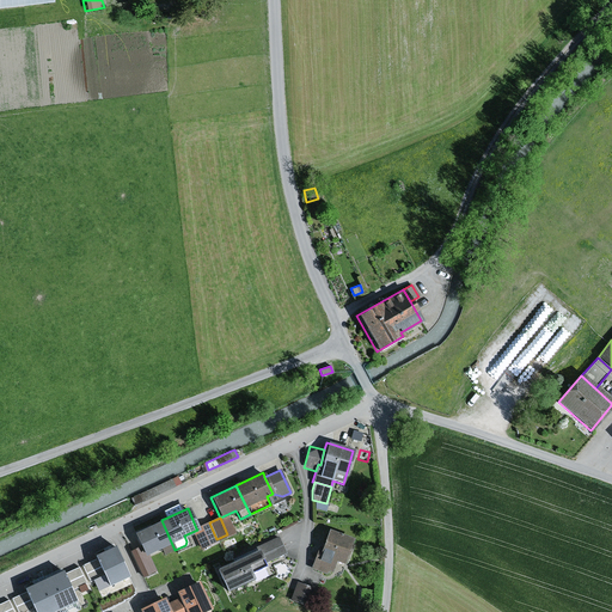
[(161,520),(133,533),(139,548),(142,556),(160,548),(164,555),(175,550),(161,520)]
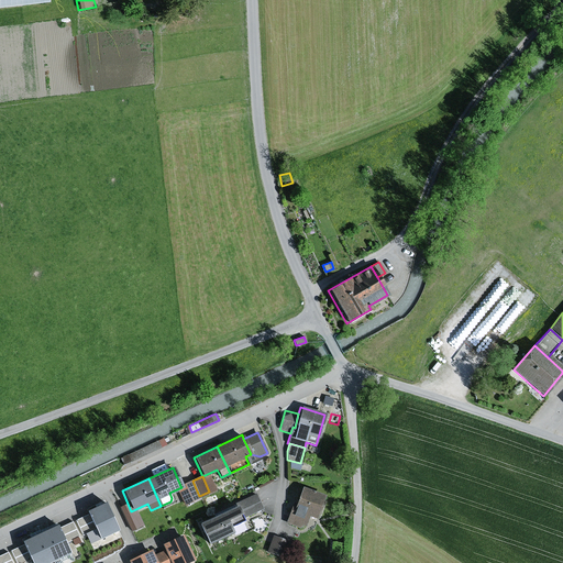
[(192,481),(180,486),(181,487),(188,501),(199,496),(192,481)]
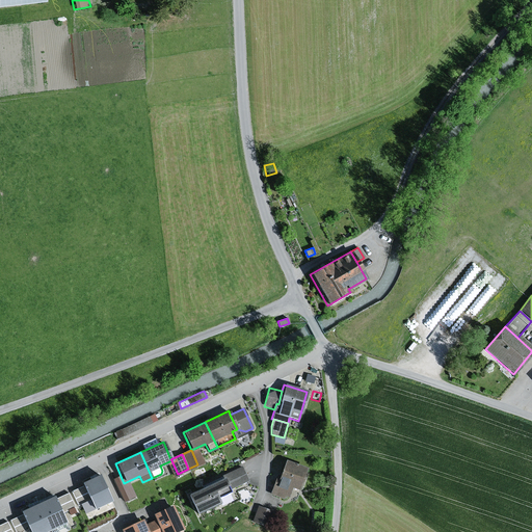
[(306,469),(285,460),(278,477),(276,476),(269,495),(284,501),(285,497),(287,497),(290,487),(297,489),(306,469)]
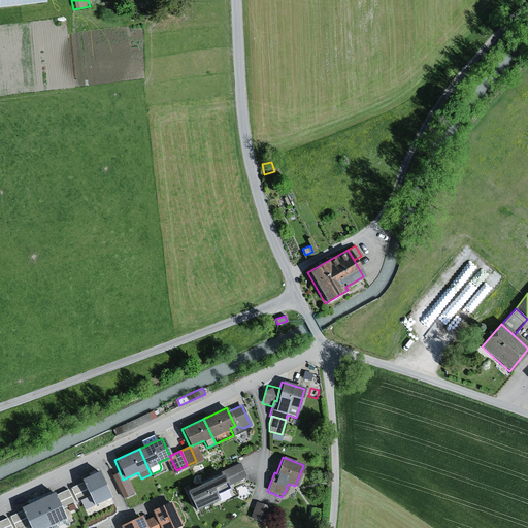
[(220,471),(221,473),(226,486),(245,477),(239,463),(220,471)]
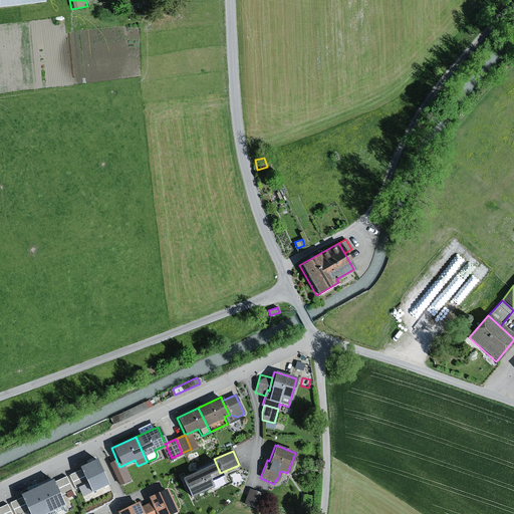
[(93,458),(77,466),(79,470),(86,484),(89,492),(105,484),(93,458)]
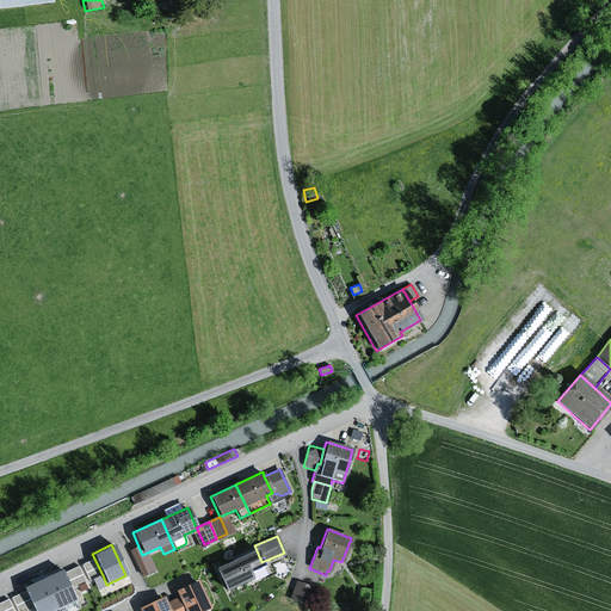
[(139,547),(129,550),(141,576),(150,572),(142,555),(139,547)]
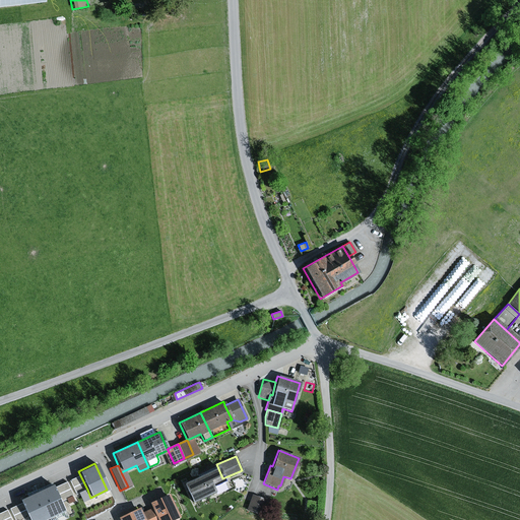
[(217,466),(181,483),(190,503),(212,492),(210,488),(224,480),(222,478),(217,466)]
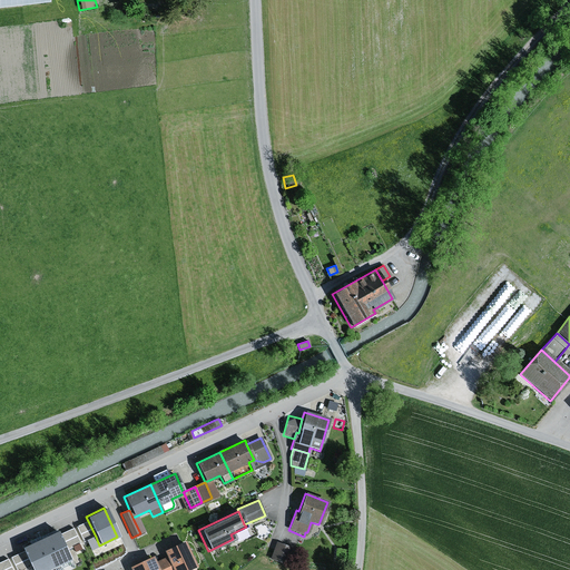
[(96,537),(88,521),(76,526),(84,542),(86,541),(96,537)]
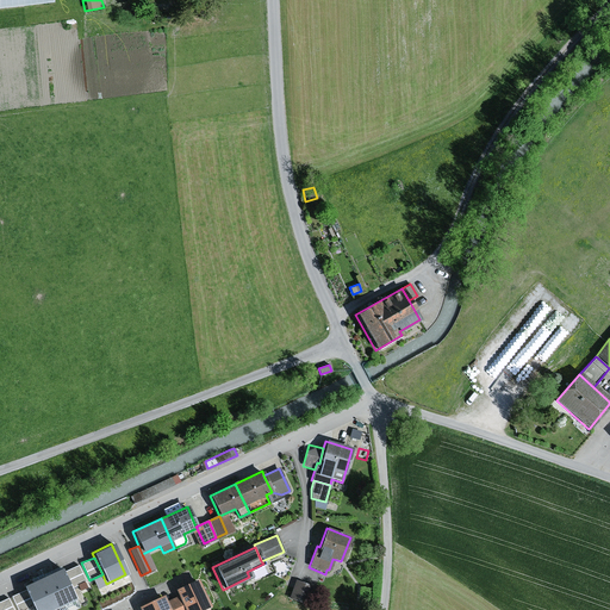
[(78,565),(63,572),(70,589),(78,585),(81,592),(88,589),(78,565)]
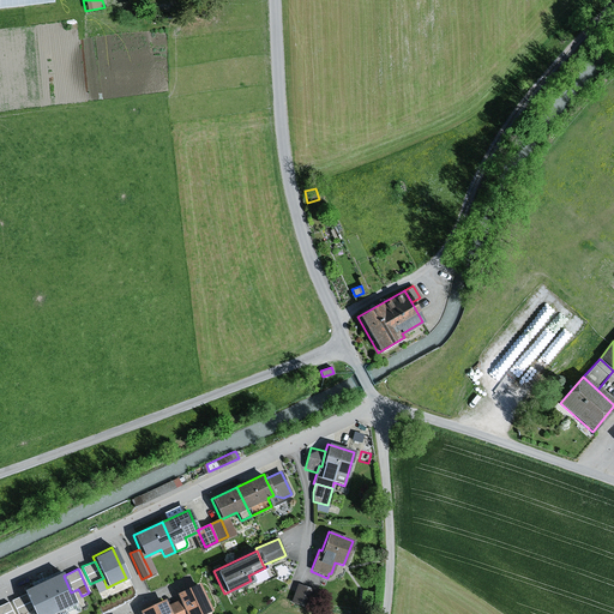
[(61,571),(42,581),(58,612),(76,602),(71,593),(64,576),(61,571)]
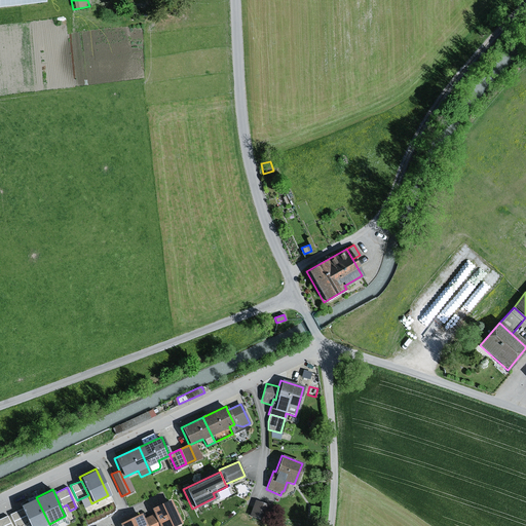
[(91,503),(88,495),(79,499),(83,506),(91,503)]
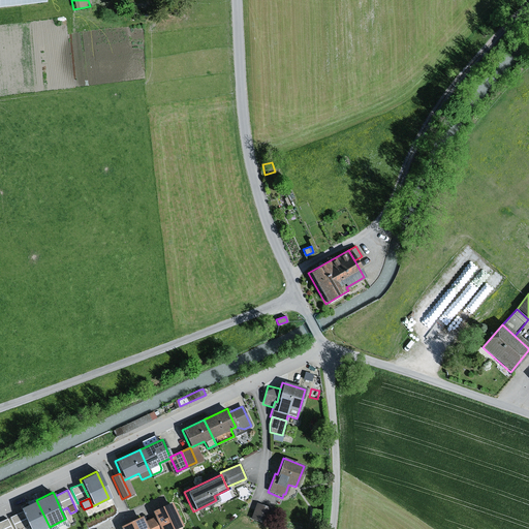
[(36,500),(20,508),(21,511),(28,526),(28,527),(29,528),(43,528),(50,527),(36,500)]
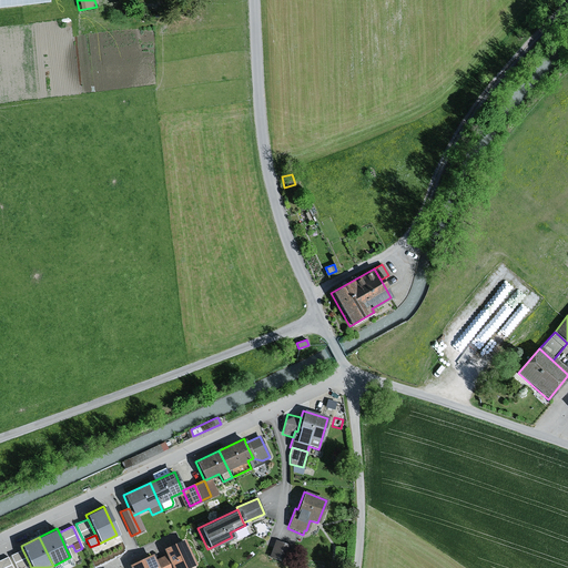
[(162,549),(164,555),(170,567),(184,567),(194,564),(183,539),(162,549)]
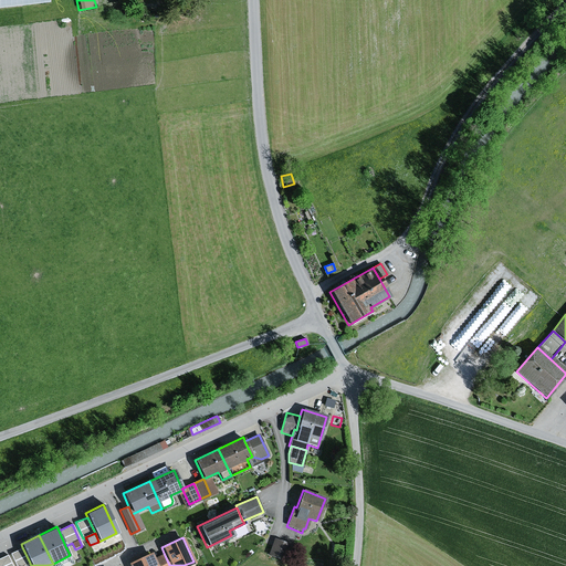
[(292,545),(274,538),(269,555),(286,561),(292,545)]
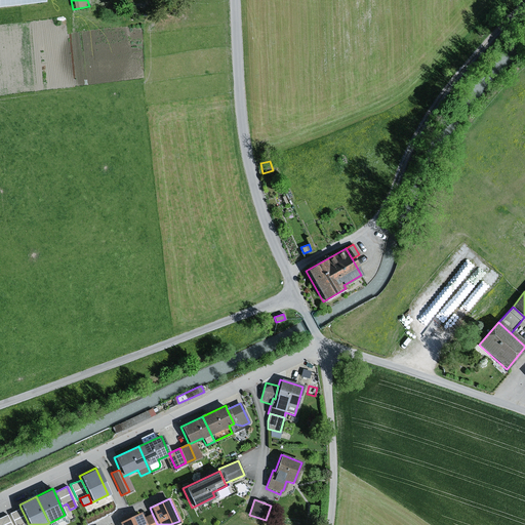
[(23,524),(28,523),(21,508),(9,513),(14,524),(23,524)]
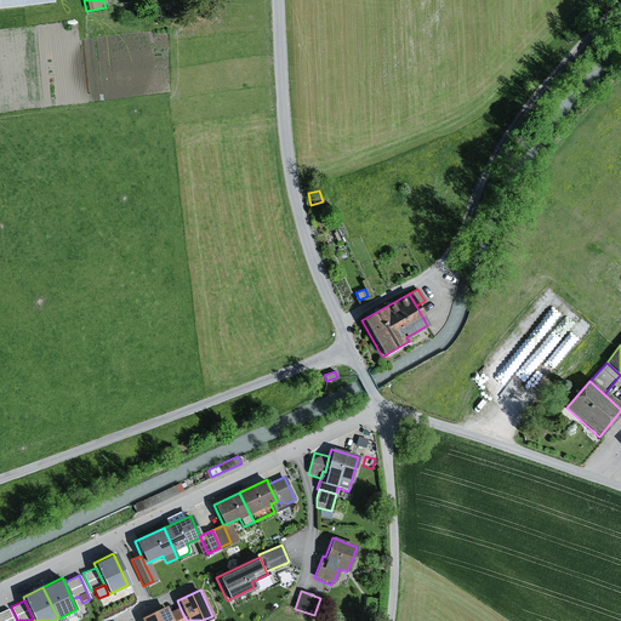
[(166,605),(140,617),(141,620),(172,620),(169,611),(166,605)]
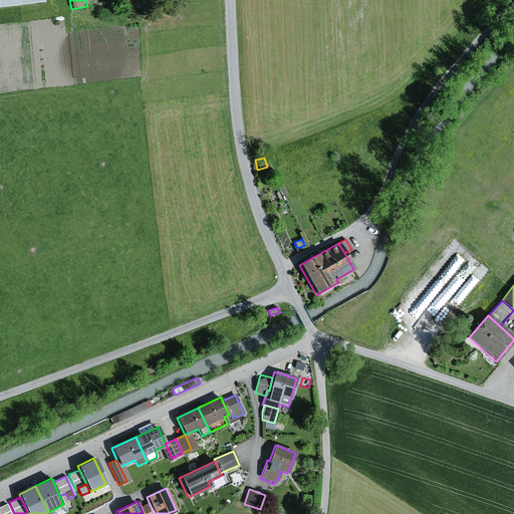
[(154,513),(149,502),(140,506),(143,513),(154,513)]
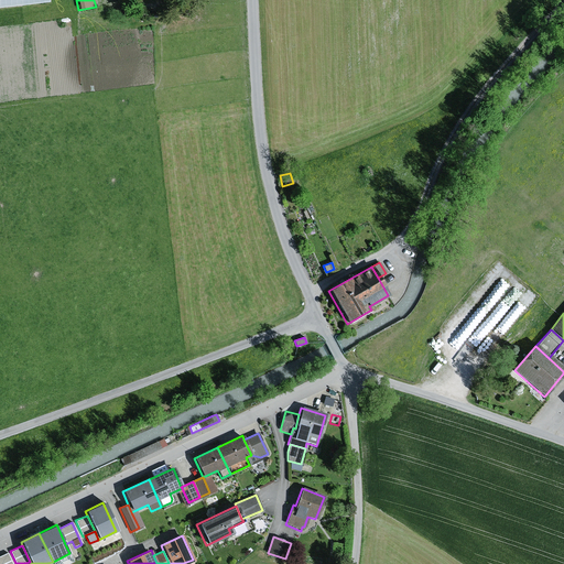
[(12,563),(7,553),(0,555),(0,563),(12,563)]
